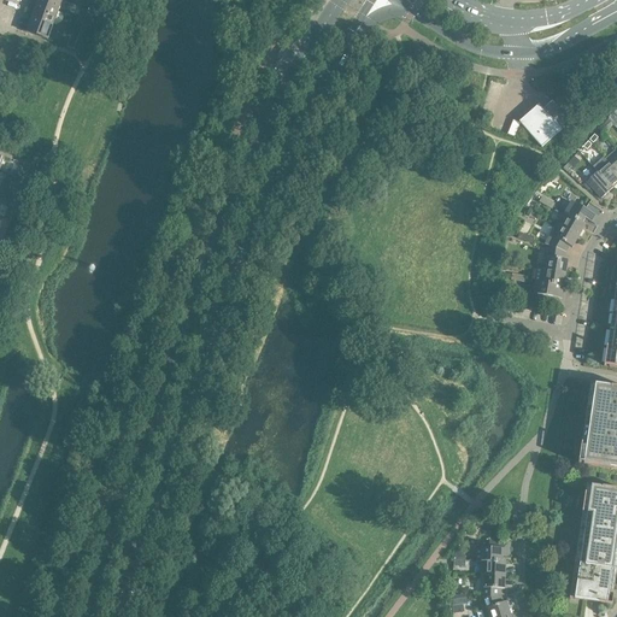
[(62,0),(40,0),(39,4),(58,11),(62,0)]
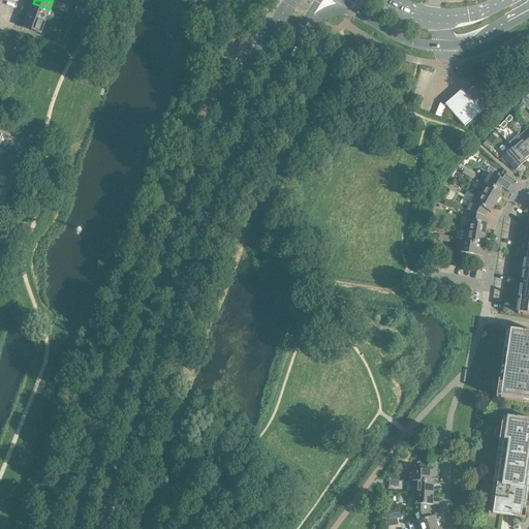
[(50,9),(33,3),(32,3),(30,8),(31,9),(29,16),(45,22),(50,9)]
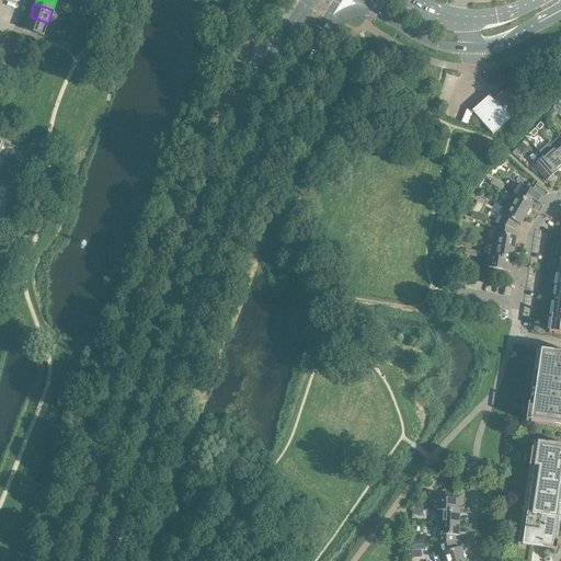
[(73,9),(70,16),(77,19),(80,11),(73,9)]
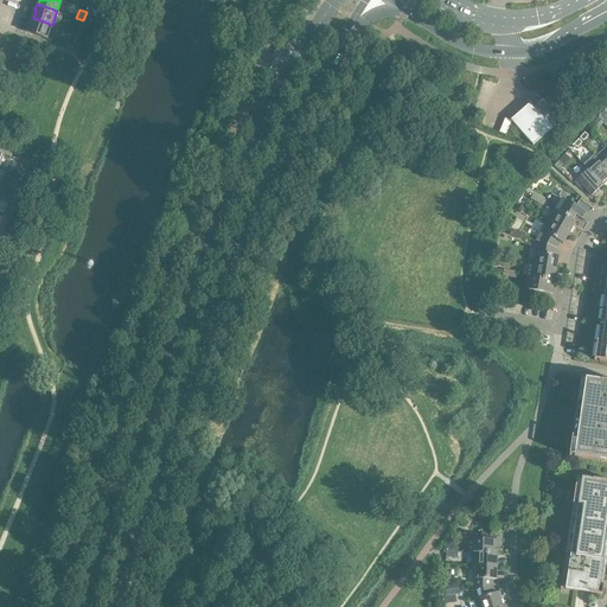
[(52,25),(33,18),(32,17),(30,24),(31,24),(27,32),(48,39),(52,25)]
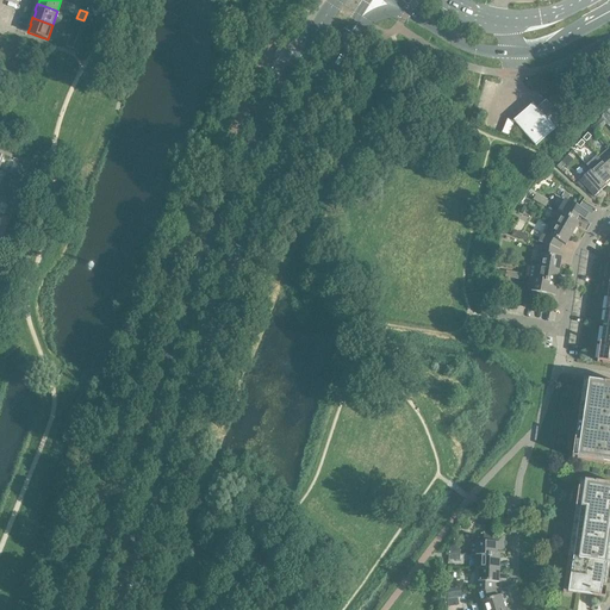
[(76,18),(74,27),(80,30),(83,20),(76,18)]
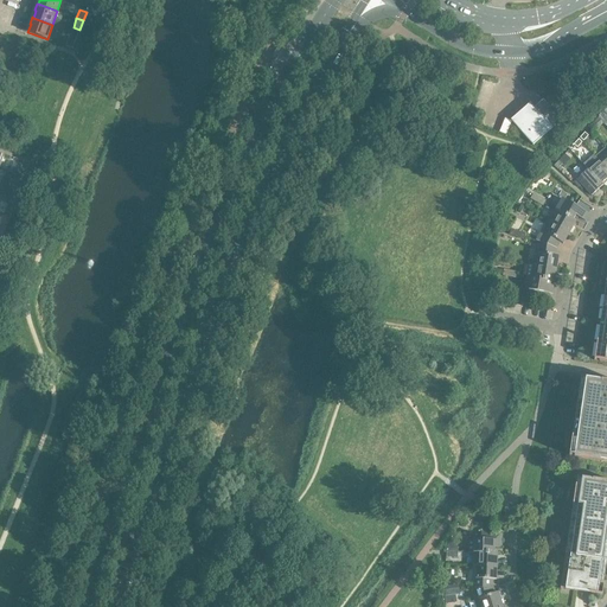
[(70,37),(66,46),(72,49),(76,39),(70,37)]
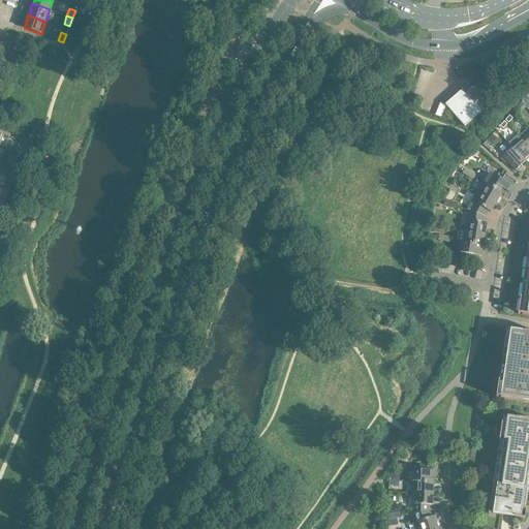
[(488,103),(473,87),(465,94),(460,89),(441,104),(463,128),(480,112),(479,111),(488,103)]
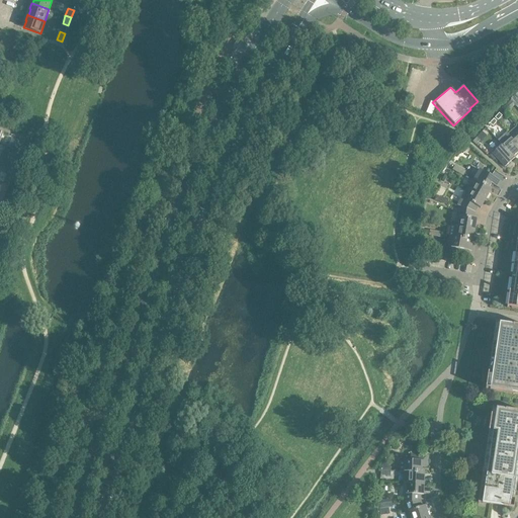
[(508,104),(503,108),(507,113),(512,108),(508,104)]
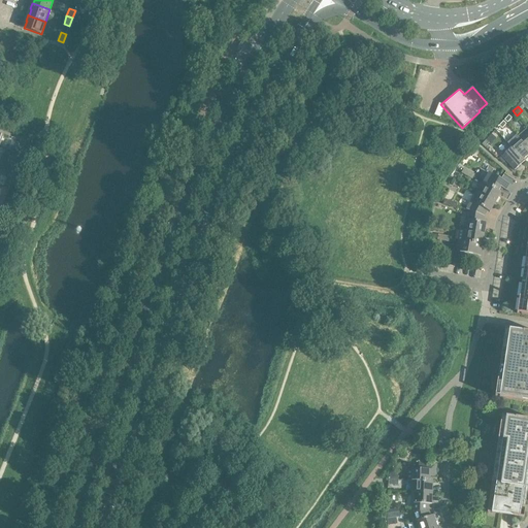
[(517,135),(507,143),(512,147),(524,162),(527,158),(527,147),(521,139),(517,135)]
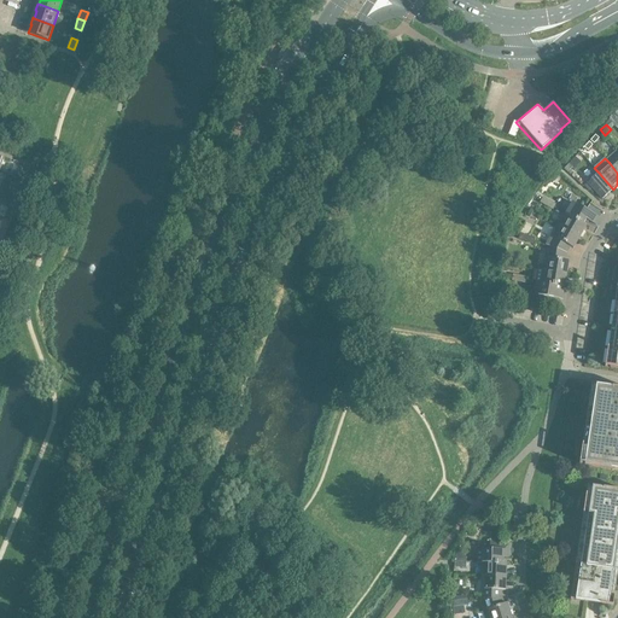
[(24,164),(21,174),(27,176),(30,167),(24,164)]
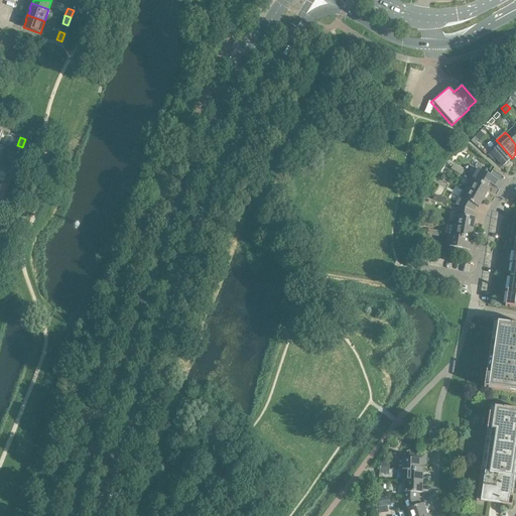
[(503,166),(512,158),(500,144),(490,152),(494,157),(503,166)]
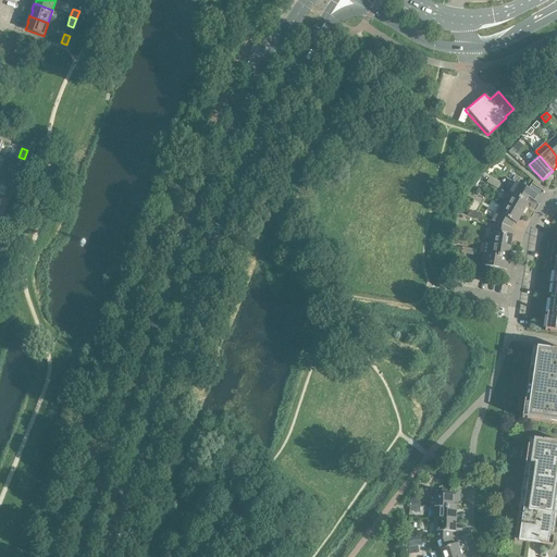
[(15,165),(12,173),(19,175),(21,168),(15,165)]
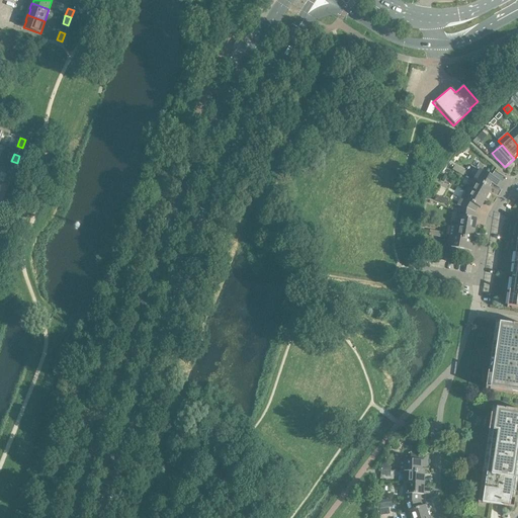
[(11,161),(8,169),(14,171),(17,163),(11,161)]
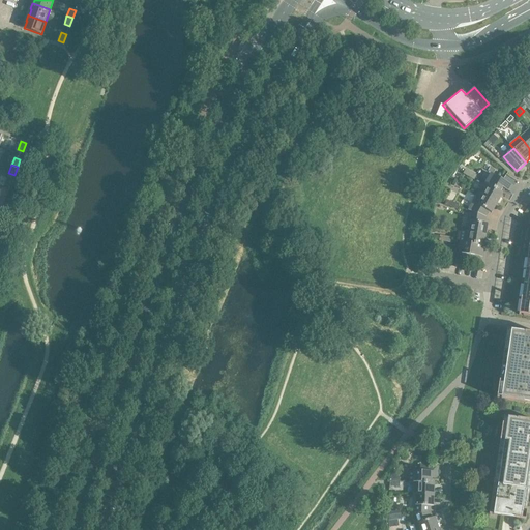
[(491,173),(484,183),(488,185),(488,184),(500,192),(502,188),(510,193),(514,187),(491,173)]
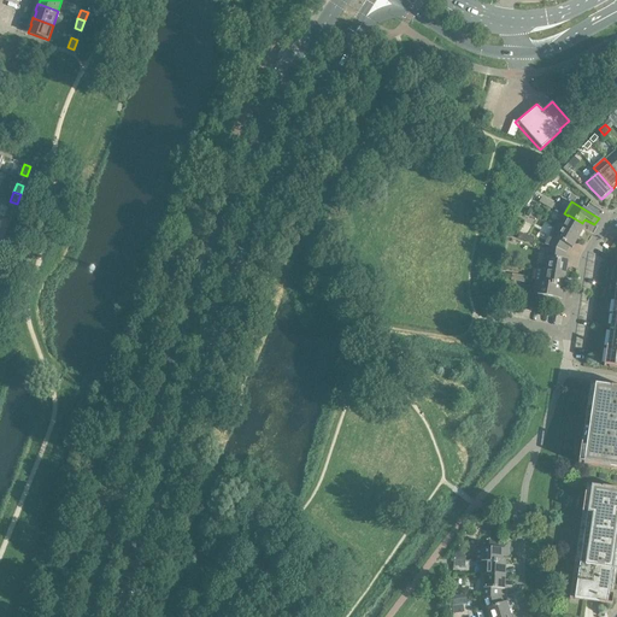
[(6,211),(4,221),(10,223),(13,213),(6,211)]
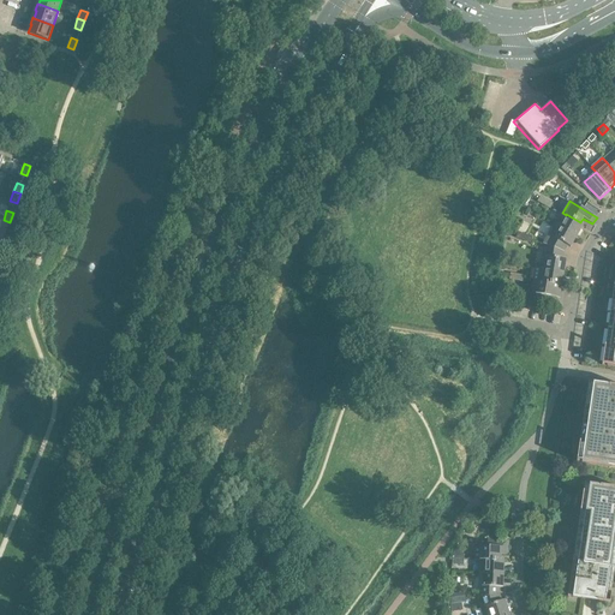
[(577,236),(584,225),(580,222),(566,214),(566,215),(559,226),(577,236)]
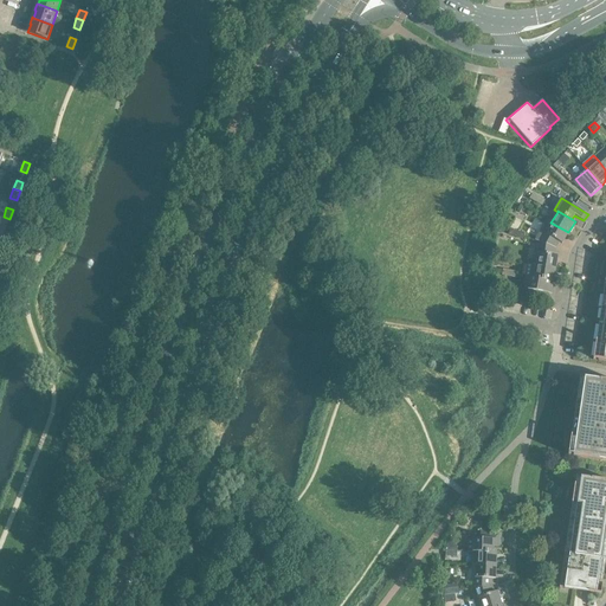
[(4,217),(0,224),(0,225),(6,227),(10,219),(4,217)]
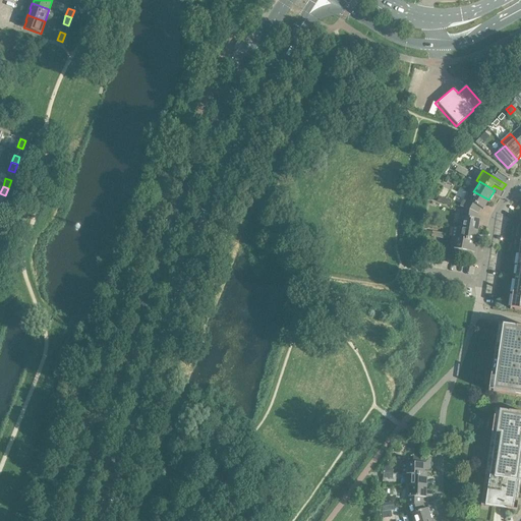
[(473,191),(464,209),(477,214),(480,209),(483,210),(488,199),(473,191)]
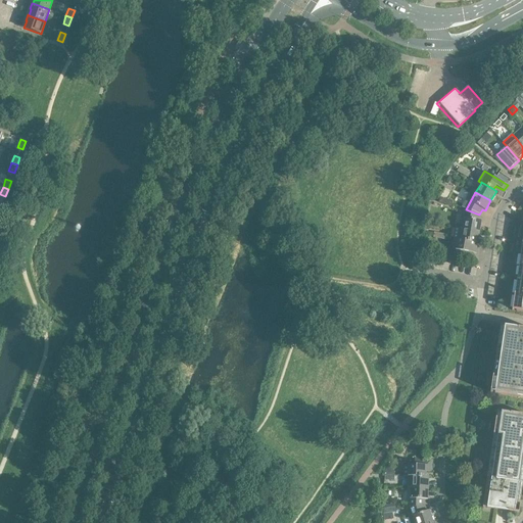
[(464,218),(462,229),(479,232),(481,221),(478,221),(479,215),(466,209),(464,218)]
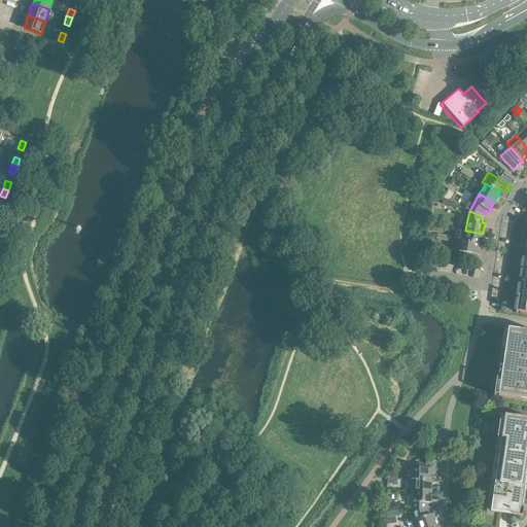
[(465,231),(459,230),(457,240),(478,244),(478,245),(481,245),(483,234),(465,231)]
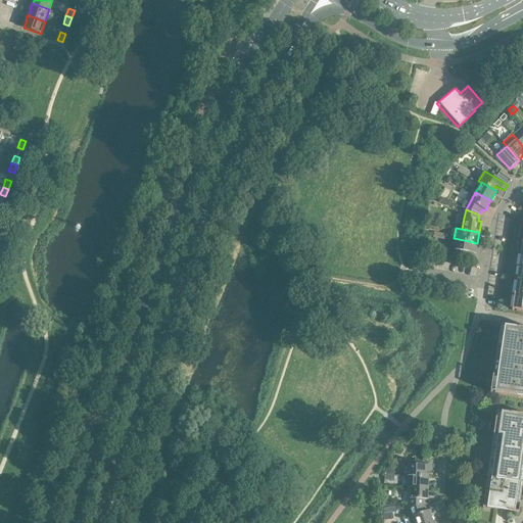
[(456,250),(455,256),(466,258),(467,252),(479,254),(480,248),(474,247),(474,243),(474,242),(454,238),(452,250),(456,250)]
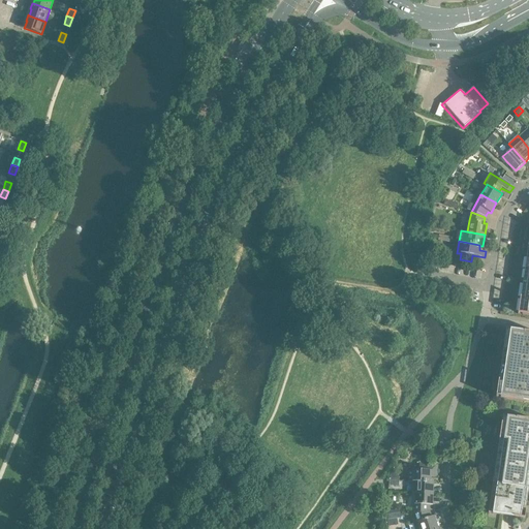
[(471,261),(484,263),(485,257),(472,255),(471,261)]
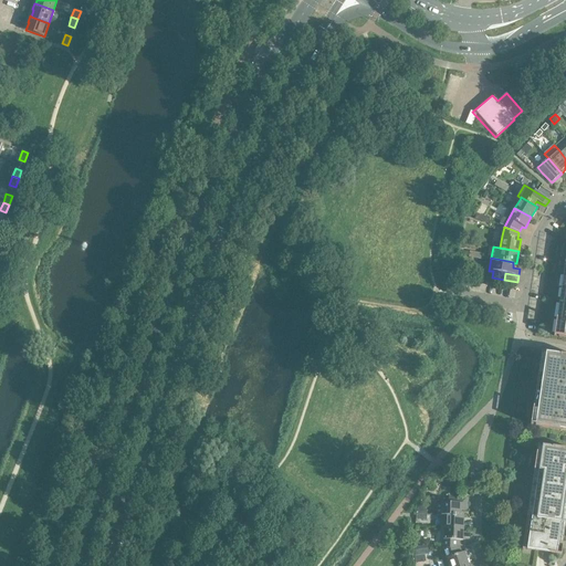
[(565,356),(546,354),(535,426),(565,430),(565,356)]
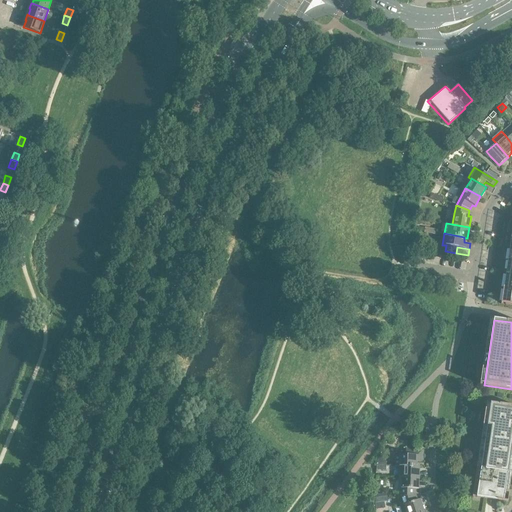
[(511,445),(511,406),(490,404),(477,497),(508,502),(509,494),(505,494),(511,445)]
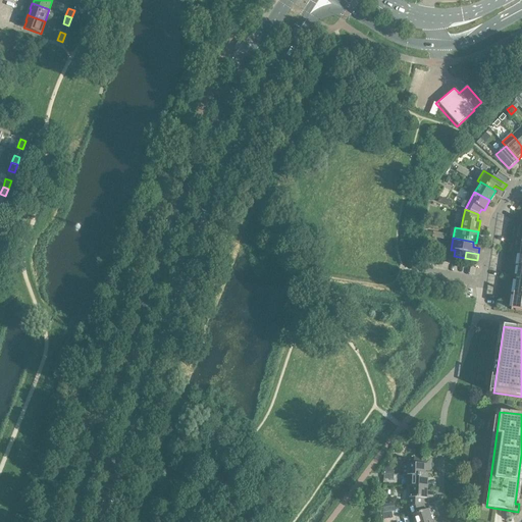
[(410,475),(424,476),(424,472),(431,472),(431,459),(414,458),(413,464),(403,464),(403,475),(407,475),(407,476),(410,476),(410,475)]
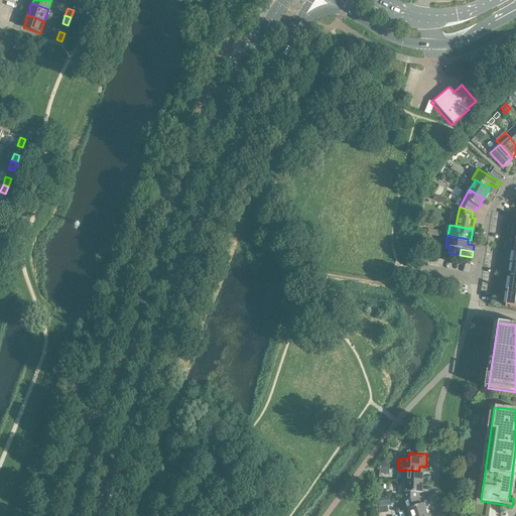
[(419,471),(405,470),(405,471),(402,471),(402,481),(405,481),(422,482),(422,471),(419,471)]
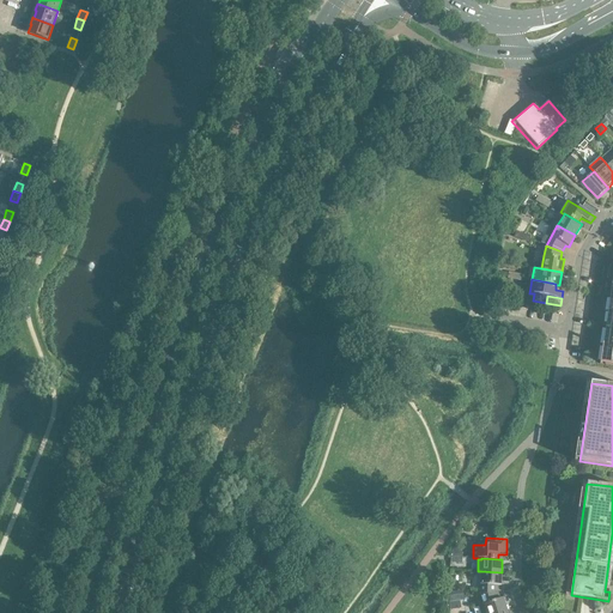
[(480,595),(497,592),(498,586),(501,586),(502,572),(481,571),(480,595)]
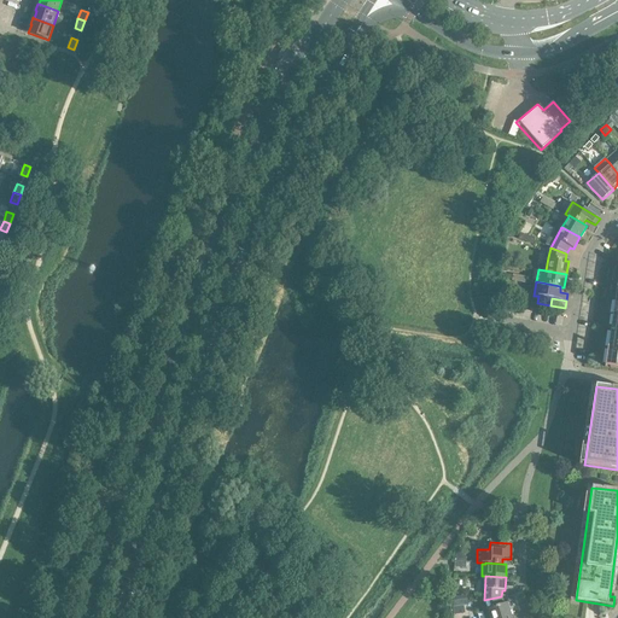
[(484,600),(488,610),(482,611),(484,617),(503,617),(511,616),(507,604),(503,605),(501,598),(501,596),(484,600)]
